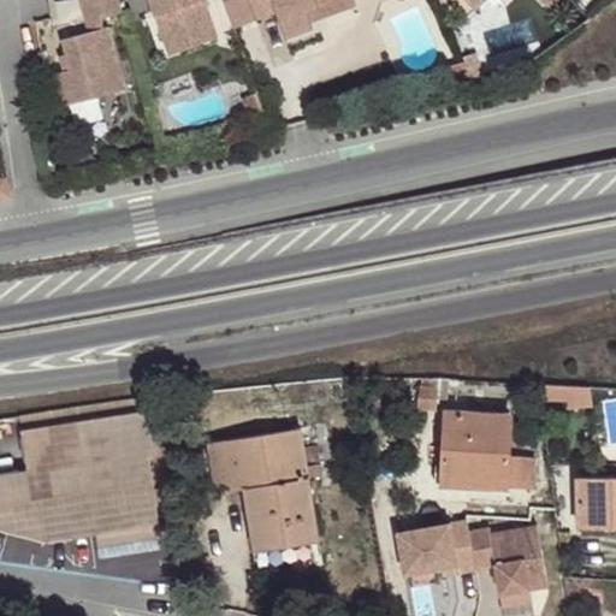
[(120,0),(81,0),(87,19),(123,10),(120,0)]
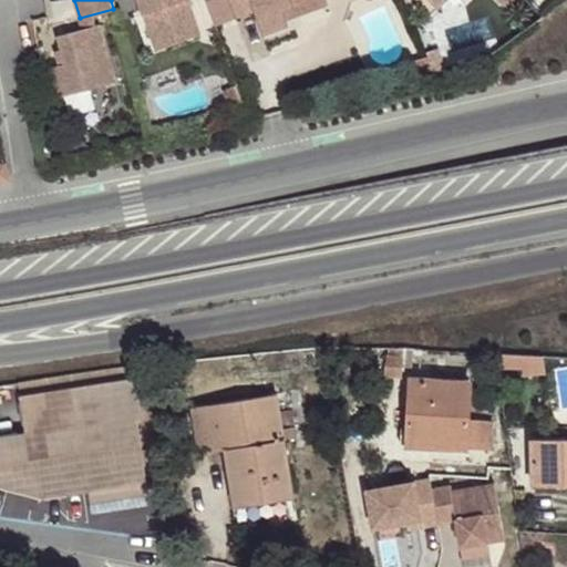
[(199,33),(186,0),(137,0),(143,12),(151,9),(164,45),(199,33)]
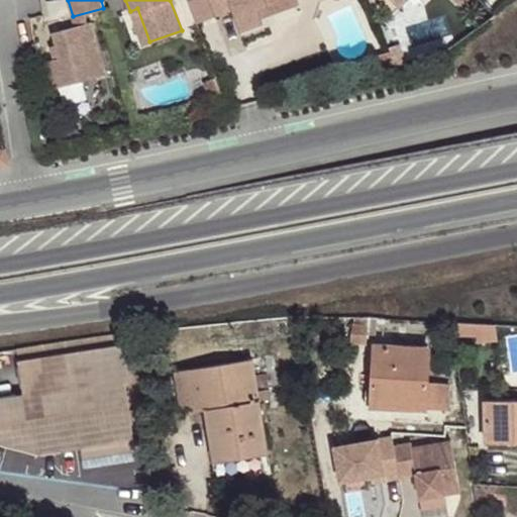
[(208,0),(186,0),(195,22),(214,16),(208,0)]
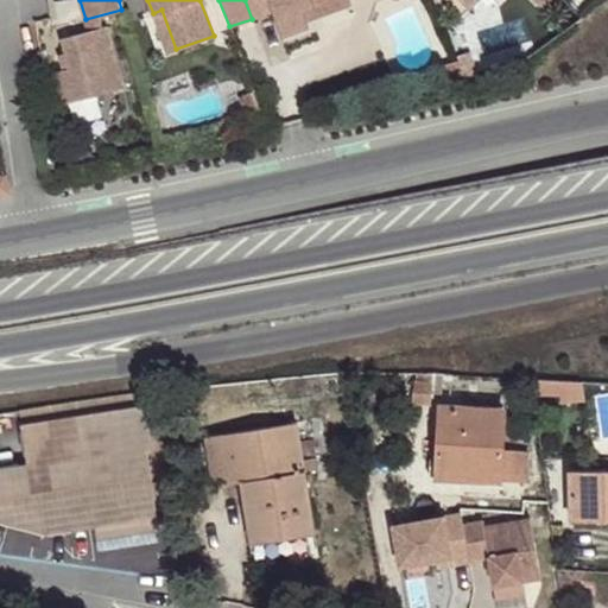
[(302,10),(329,0),(245,0),(252,19),(273,12),(282,37),(308,27),(305,21),(302,10)]
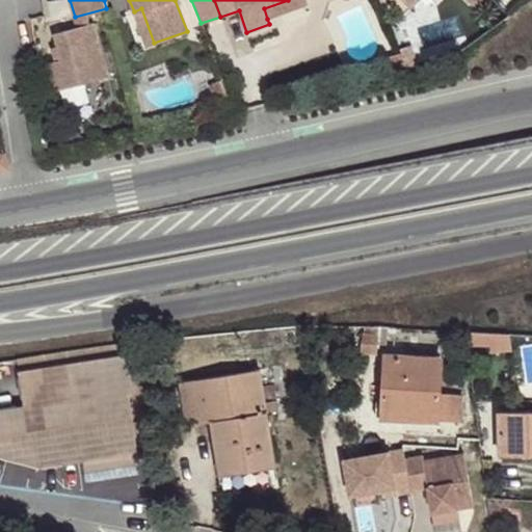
[(307,5),(304,0),(288,0),(264,8),(267,19),(307,5)]
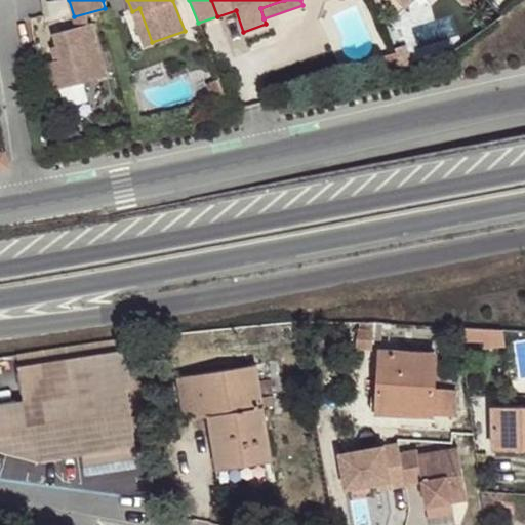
[(395,0),(406,11),(416,0),(395,0)]
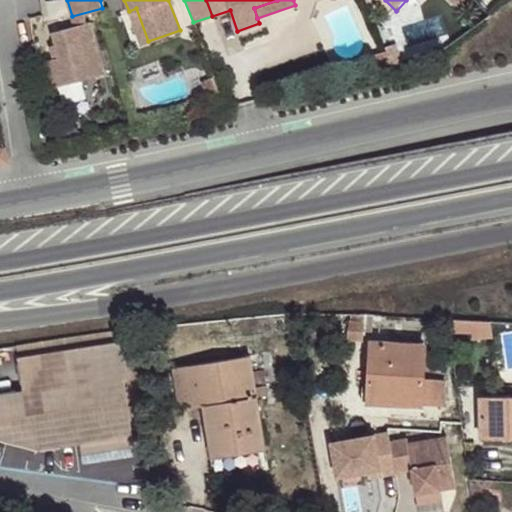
[(136,8),(129,11),(140,44),(148,41),(136,8)]
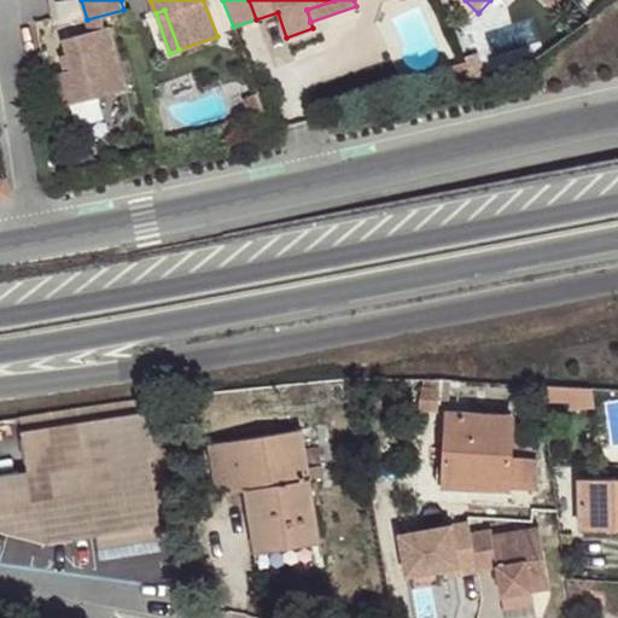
[(535,19),(503,25),(507,42),(538,35),(535,19)]
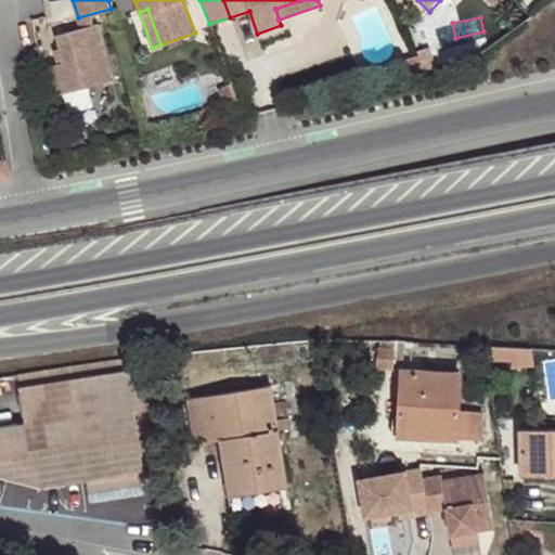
[(108,79),(93,21),(52,31),(60,60),(43,65),(51,94),(108,79)]
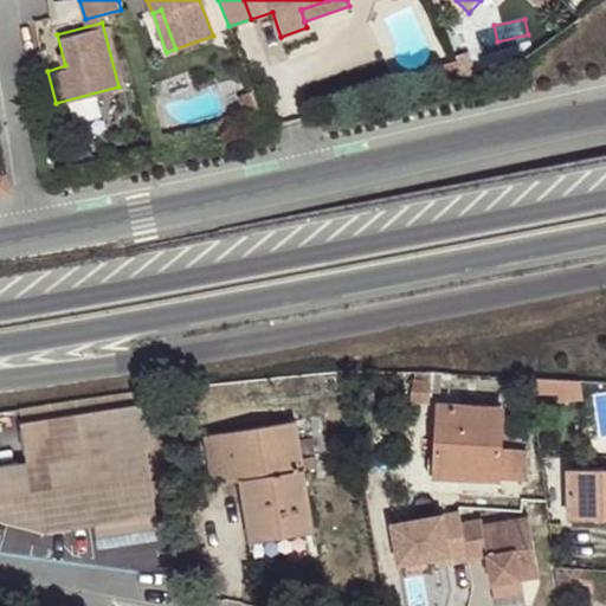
[(73,100),(76,118),(105,116),(104,97),(73,100)]
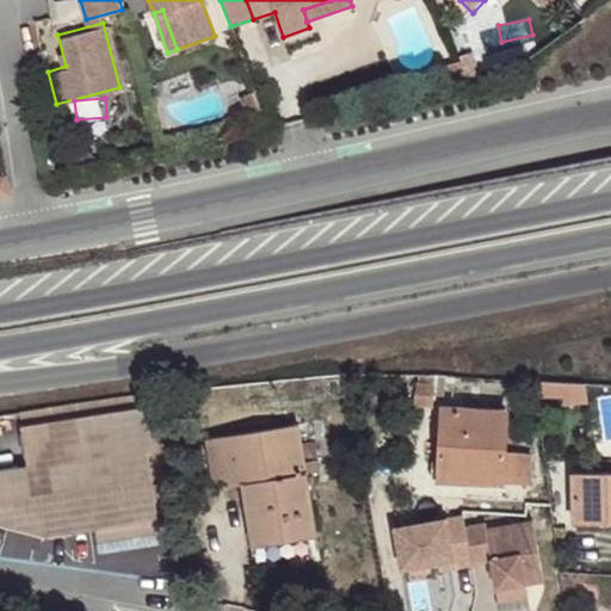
[(6,177),(0,178),(0,196),(11,195),(6,177)]
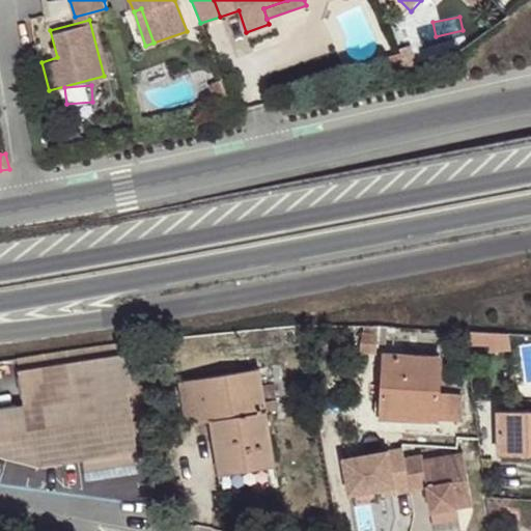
[(380,328),(362,326),(361,351),(378,352),(378,346),(380,328)]
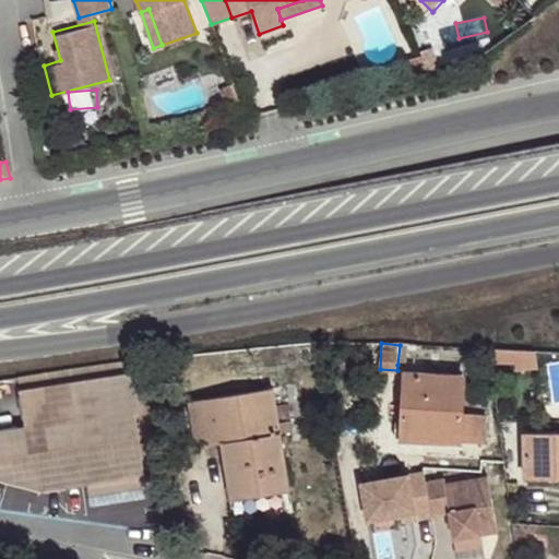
[(405,366),(407,345),(400,345),(397,365),(405,366)]
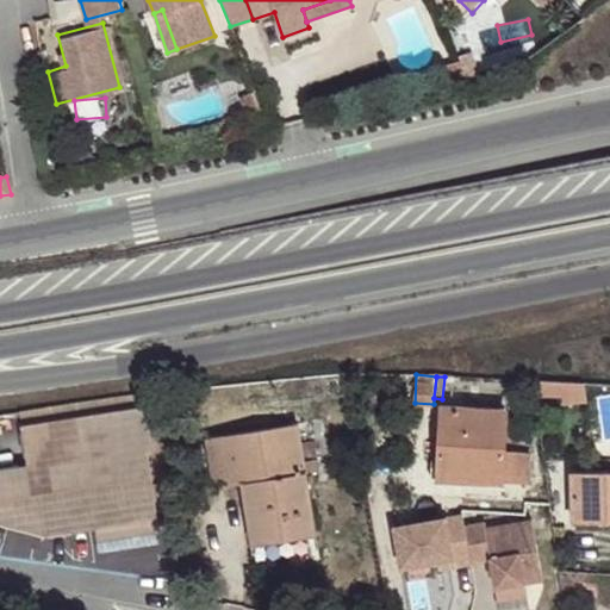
[(165,404),(162,392),(81,404),(17,414),(19,427),(160,405),(165,404)]
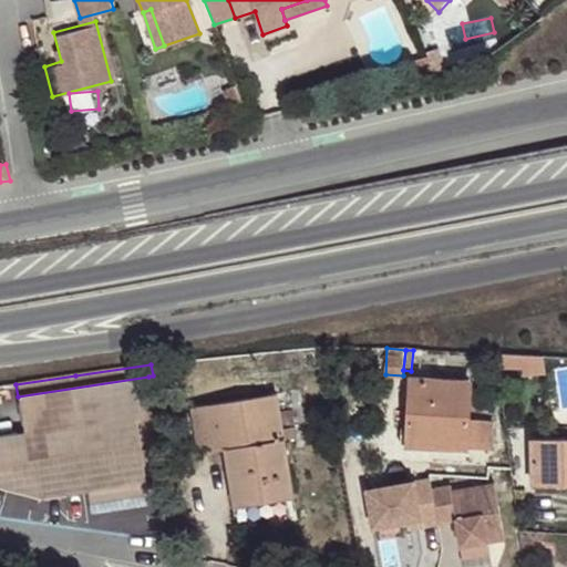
[(148,377),(18,397),(26,432),(0,435),(0,485),(43,497),(88,491),(92,512),(148,504),(135,420),(155,416),(154,408),(153,402),(148,377)]
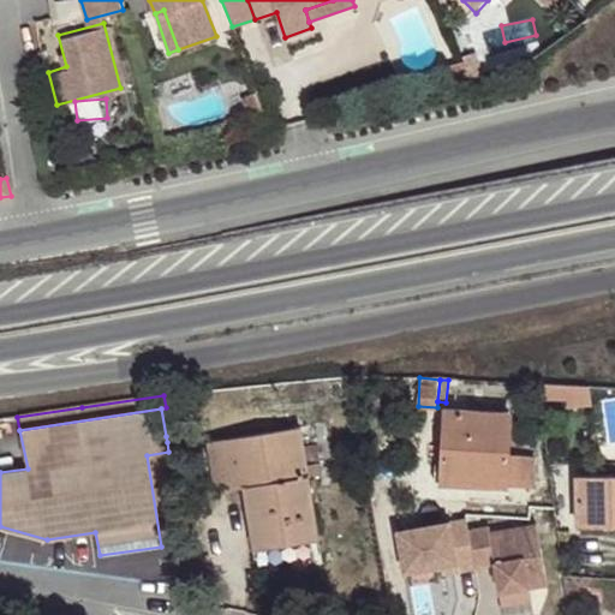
[(433,482),(441,482),(442,471),(478,473),(478,484),(532,488),(535,455),(507,454),(511,412),(445,408),(443,448),(434,446),(433,482)]
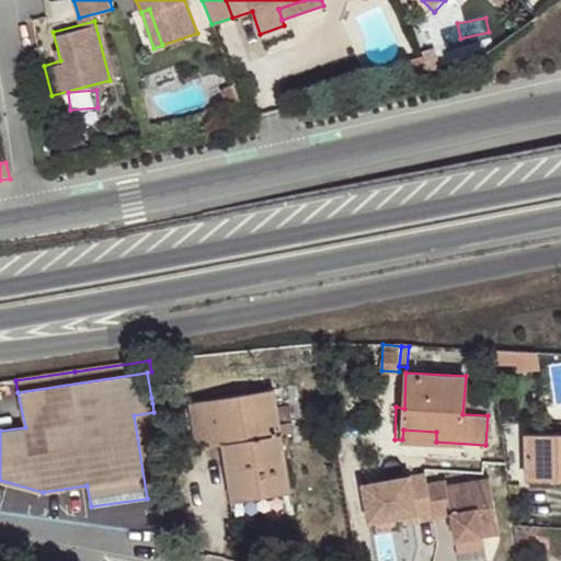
[(190,402),(196,448),(221,444),(231,501),(260,496),(260,492),(289,488),(281,434),(305,431),(297,386),(190,402)]
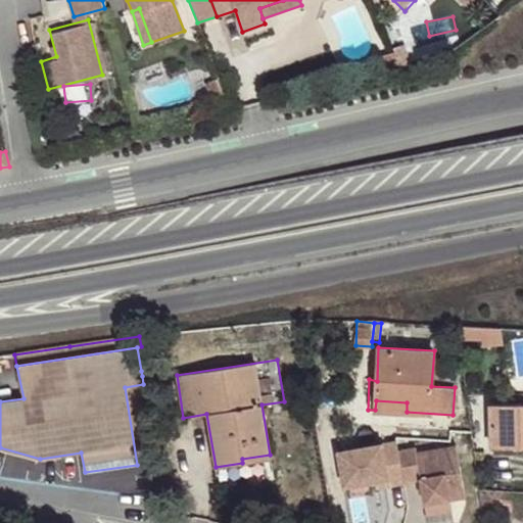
[(376,400),(375,410),(407,412),(407,402),(376,400)]
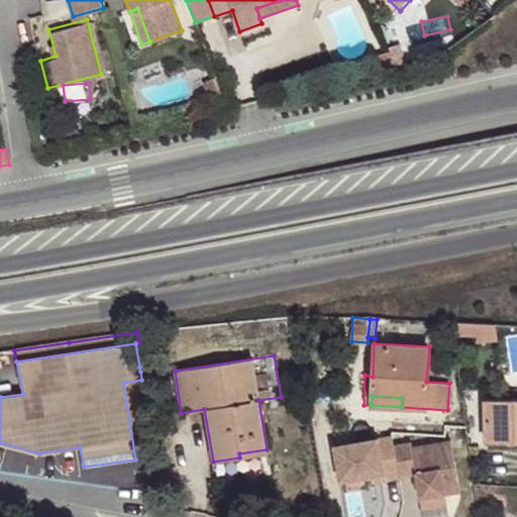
[(485,441),(516,441),(516,400),(484,400),(485,441)]
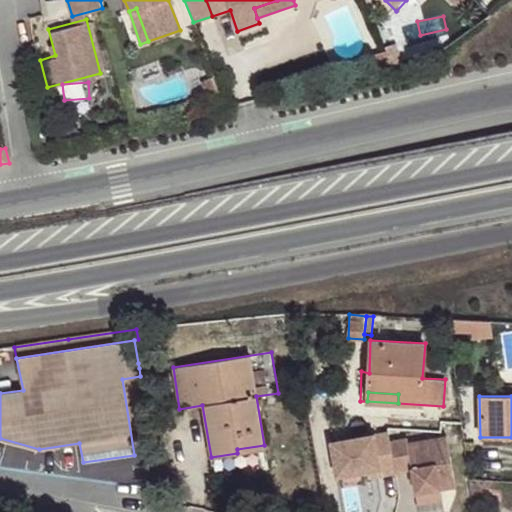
[(390,432),(333,441),(338,474),(364,470),(365,477),(396,472),(391,440),(390,432)]
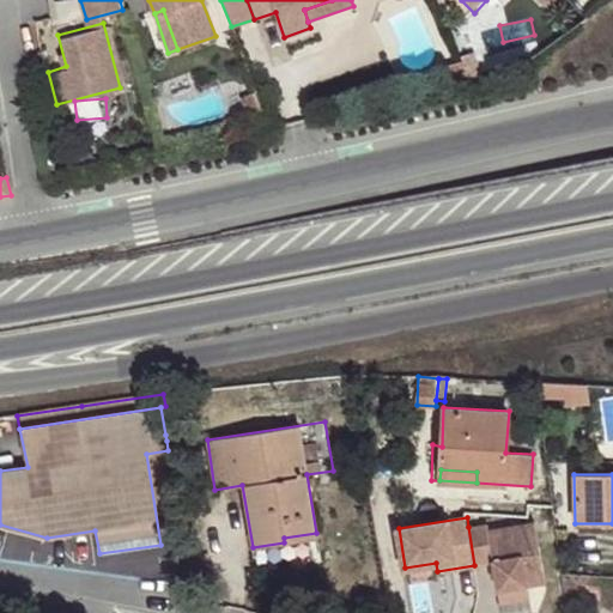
[(490,523),(468,527),(474,565),(493,563),(501,602),(529,598),(527,587),(545,584),(535,525),(491,530),(490,523)]
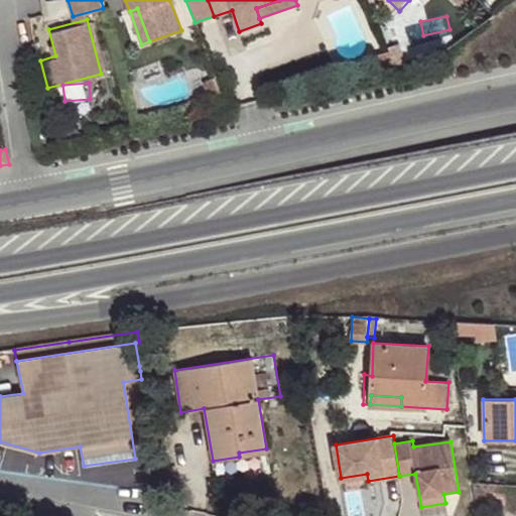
[(239,457),(213,461),(214,470),(269,461),(266,448),(239,453),(239,457)]
